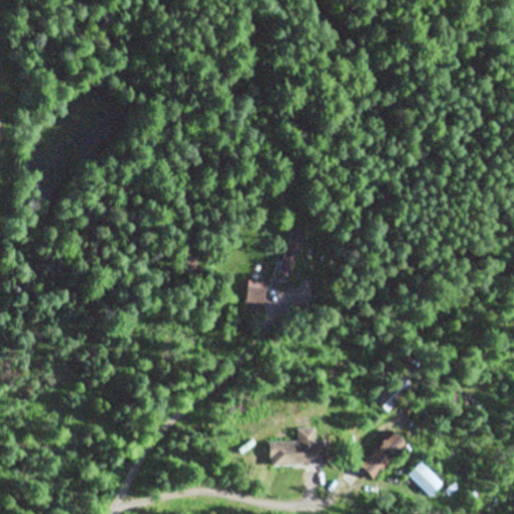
[(290,275),(275,266),(269,275),(284,284),(290,275)]
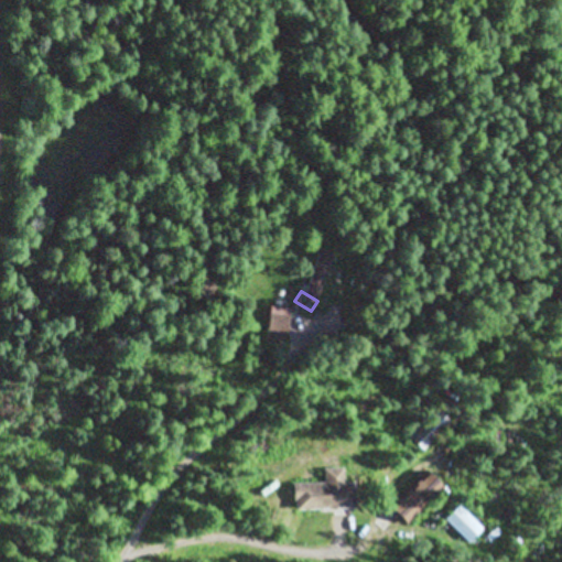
[(291,342),(291,305),(270,305),(270,342),(291,342)]
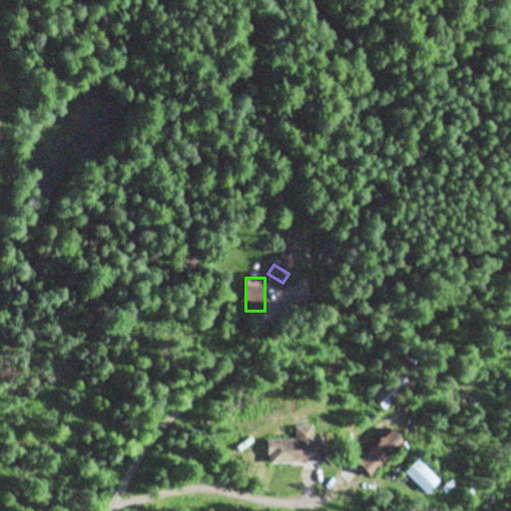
[(412,382),(399,369),(373,394),(387,408),(412,382)]
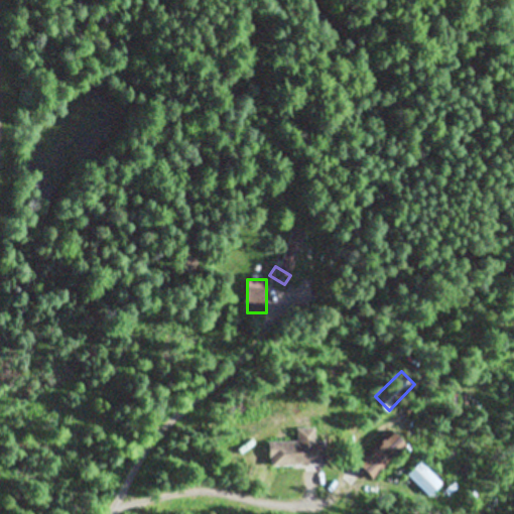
[(270,464),(326,464),(326,438),(315,438),(315,426),(297,426),(297,439),(270,440),(270,464)]
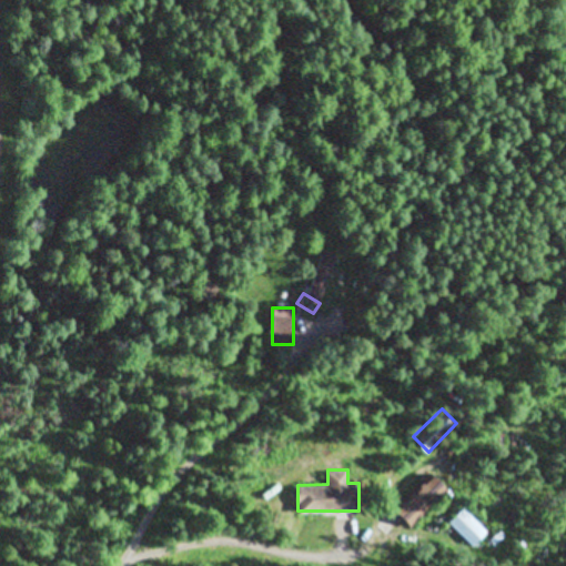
[(448,489),(433,474),(396,511),(412,526),(448,489)]
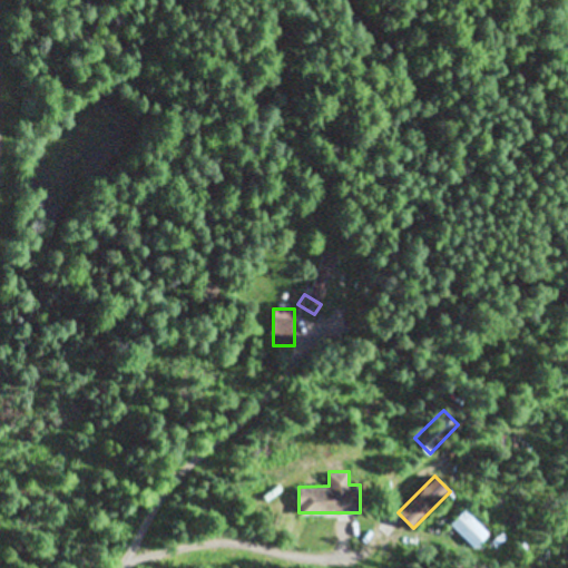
[(478,551),(492,537),(463,508),(449,522),(478,551)]
